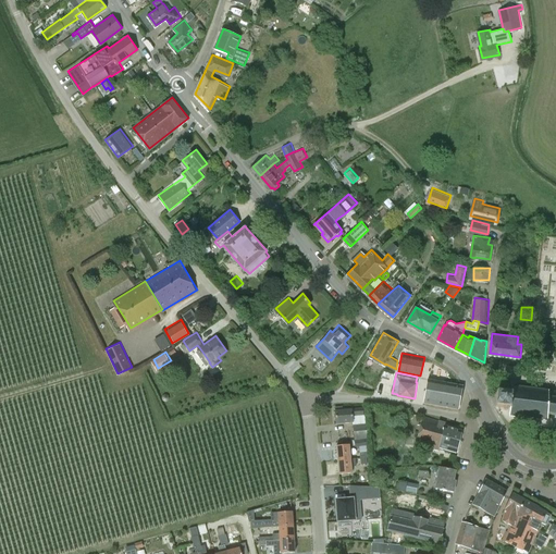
[(428,377),(424,401),(458,406),(462,383),(428,377)]
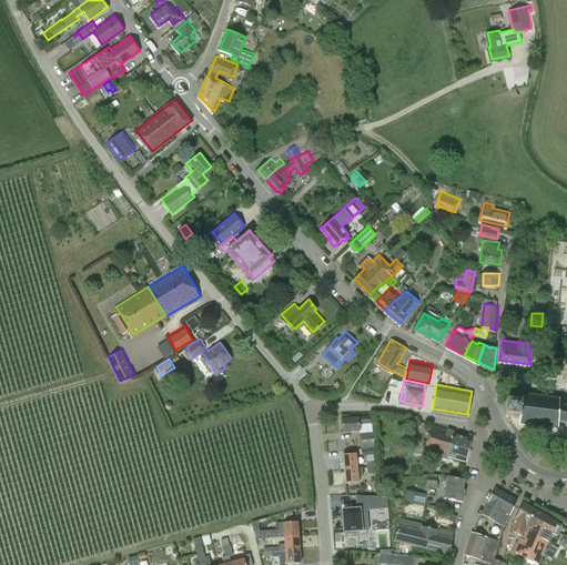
[(566,396),(523,391),(522,399),(507,397),(506,413),(520,414),(519,421),(559,425),(559,420),(566,421),(566,423),(566,396)]
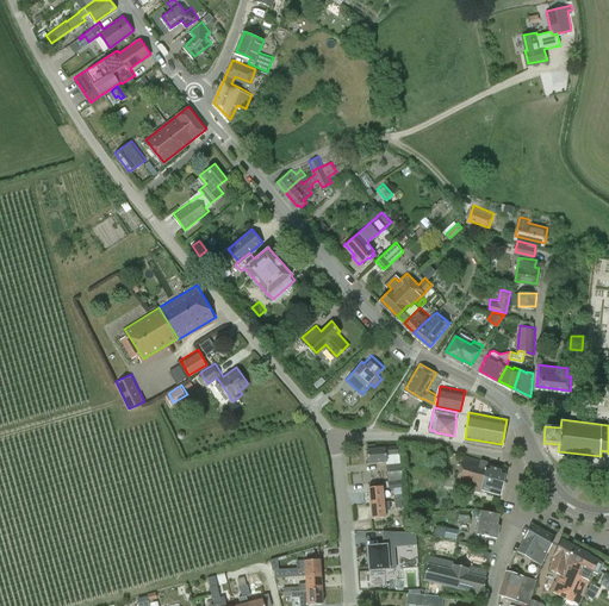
[(390,474),(391,478),(403,476),(401,451),(399,451),(398,444),(386,445),(367,447),(370,461),(387,458),(389,458),(389,463),(390,474)]
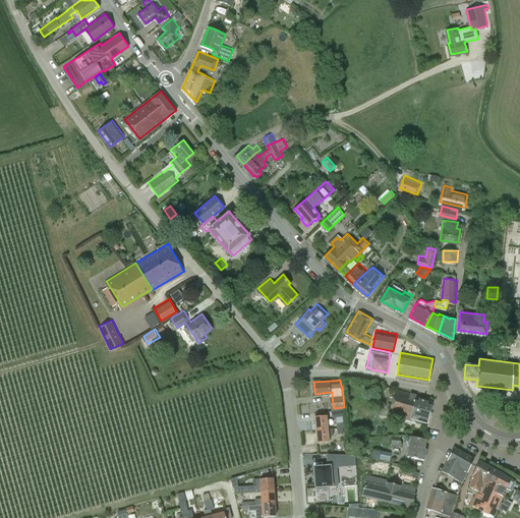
[(410,419),(411,416),(427,421),(432,400),(416,396),(417,393),(411,391),(410,391),(396,387),(389,413),(410,419)]
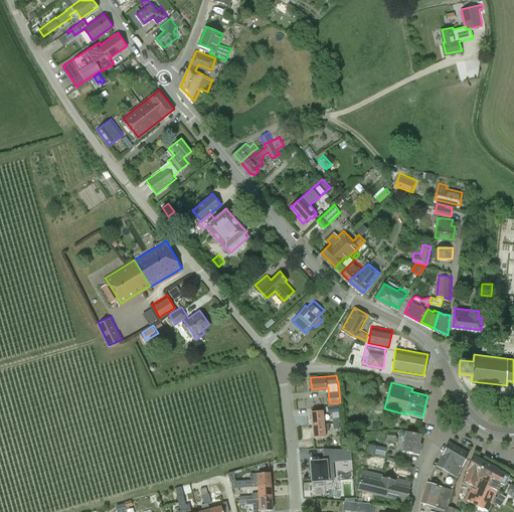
[(312,409),(313,422),(324,421),(323,408),(312,409)]
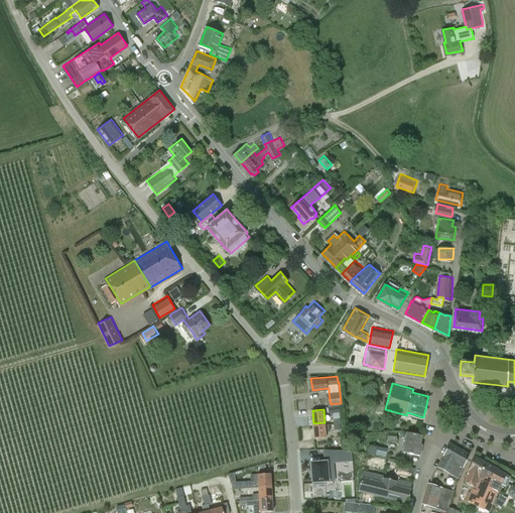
[(313,423),(314,436),(327,435),(326,429),(331,428),(330,421),(325,422),(313,423)]
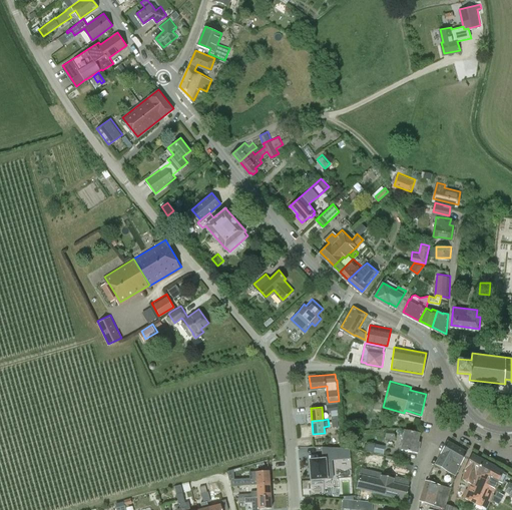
[(395,436),(395,428),(386,428),(386,435),(395,436)]
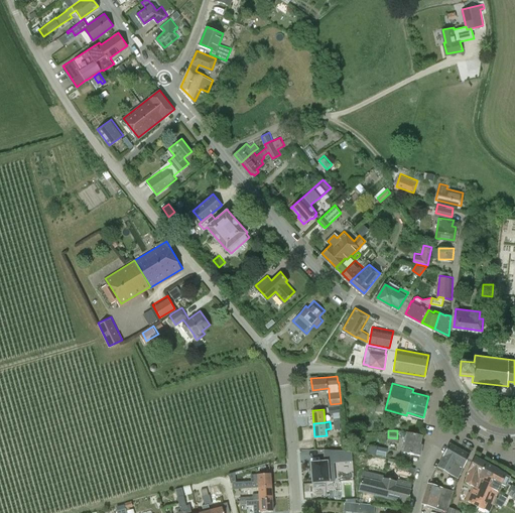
[(420,453),(422,443),(420,442),(422,433),(408,431),(404,450),(420,453)]
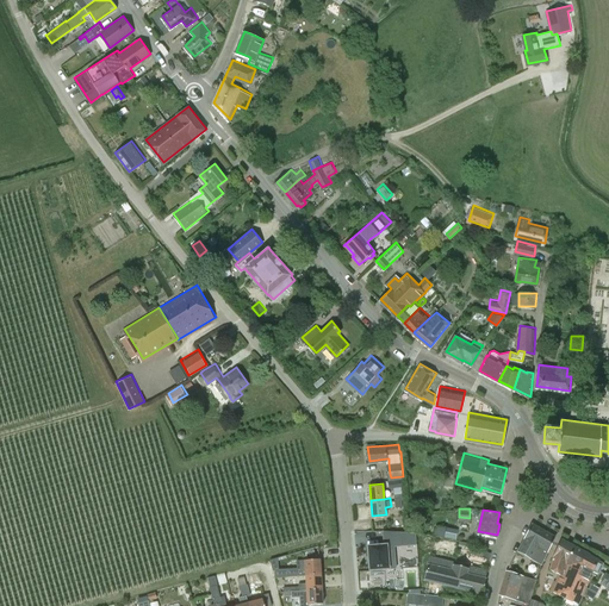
[(541,562),(548,549),(557,535),(546,529),(533,522),(524,536),(517,549),(532,556),(541,562)]
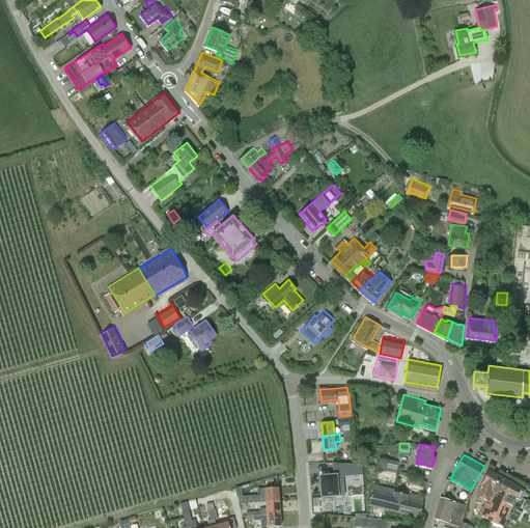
[(398,466),(399,459),(389,456),(387,464),(398,466)]
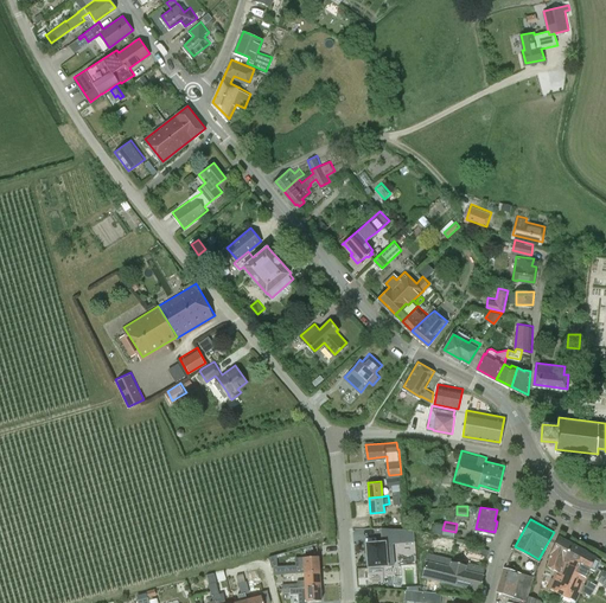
[(466,546),(469,538),(458,534),(455,543),(466,546)]
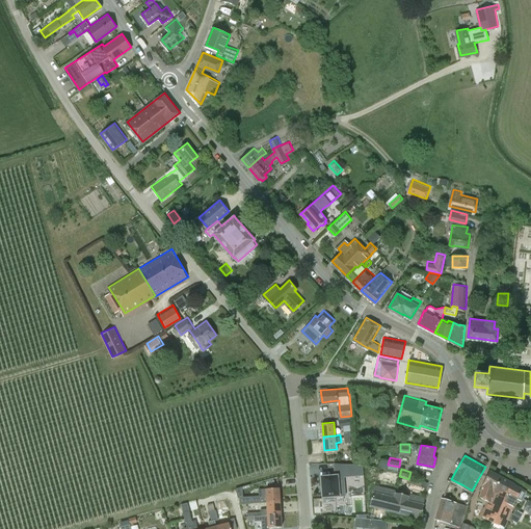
[(490,470),(482,486),(480,495),(487,498),(489,499),(494,492),(501,476),(490,470)]
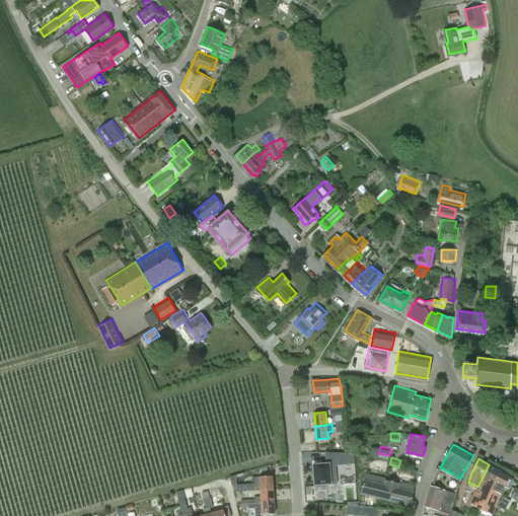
[(470,502),(482,507),(499,469),(489,464),(482,480),(477,487),(475,486),(472,493),(471,492),(467,501),(470,502)]
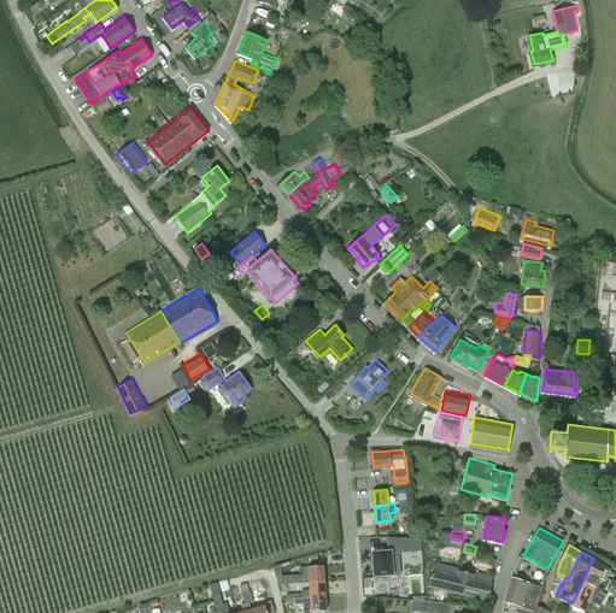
[(404,553),(374,554),(375,578),(405,577),(404,553)]
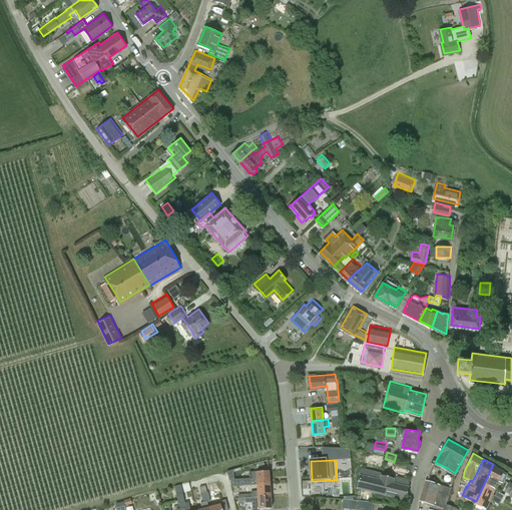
[(503,470),(493,464),(476,501),(487,506),(499,479),(504,481),(508,472),(503,470)]
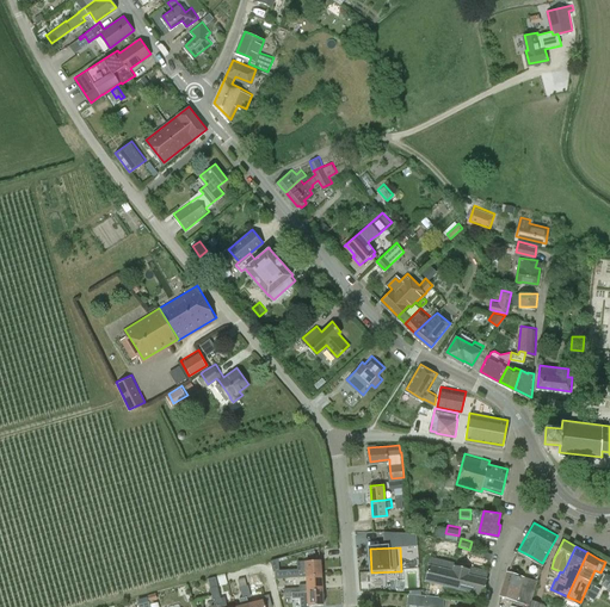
[(455,563),(455,559),(431,553),(425,578),(484,593),(487,577),(490,568),(484,567),(470,563),(469,567),(455,563)]
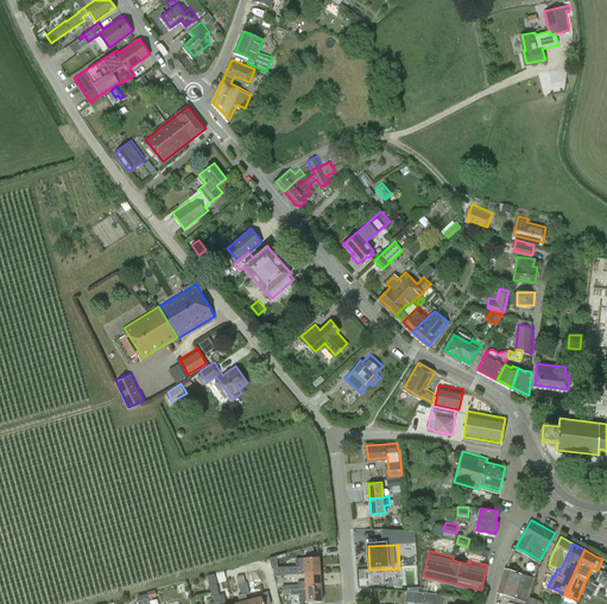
[(298,572),(305,571),(321,570),(320,555),(304,555),(304,564),(297,565),(297,564),(276,565),(277,573),(298,572)]
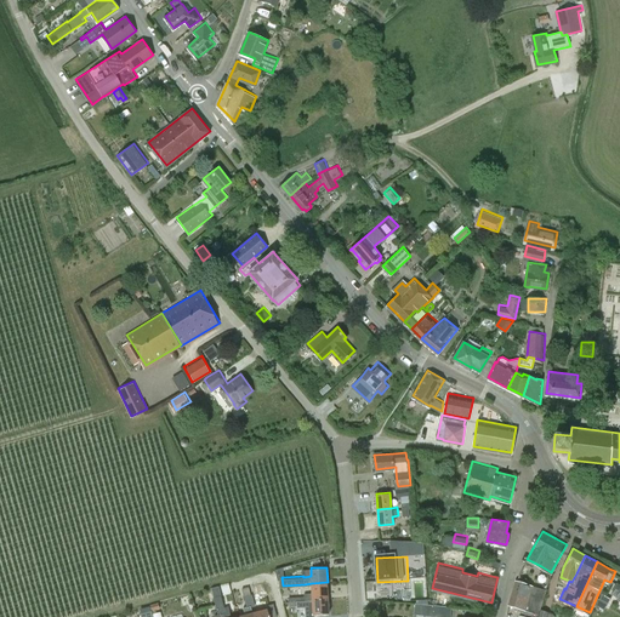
[(545,588),(517,580),(510,603),(527,609),(524,613),(533,616),(534,611),(538,612),(545,588)]
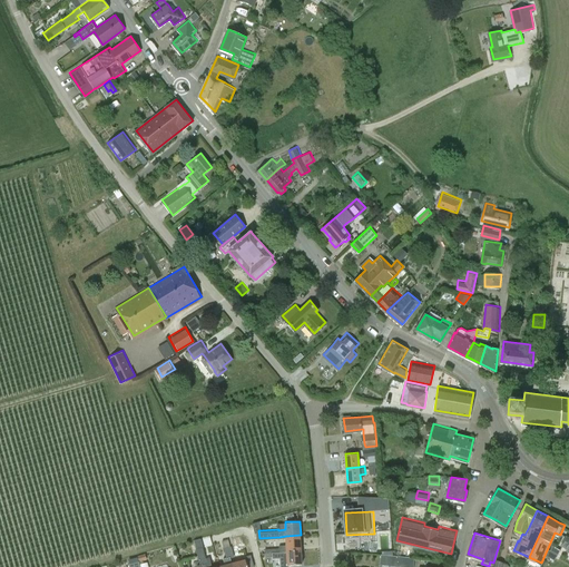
[(281,550),(287,550),(302,549),(301,535),(286,536),(286,543),(280,544),(280,546),(265,547),(266,555),(281,554),(281,550)]
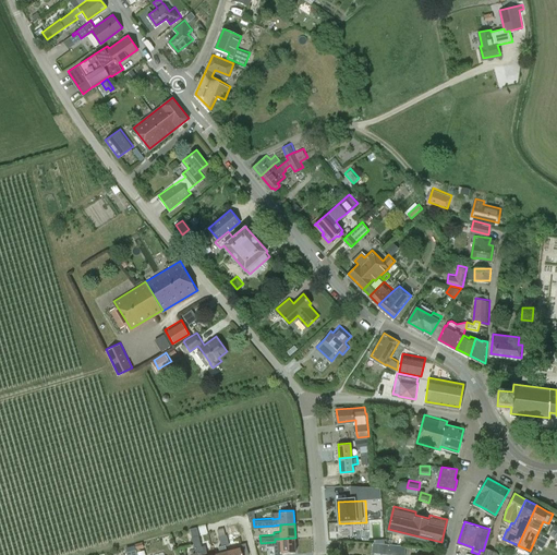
[(230,543),(227,532),(219,534),(221,544),(219,544),(220,552),(214,554),(229,554),(228,550),(227,544),(230,543)]
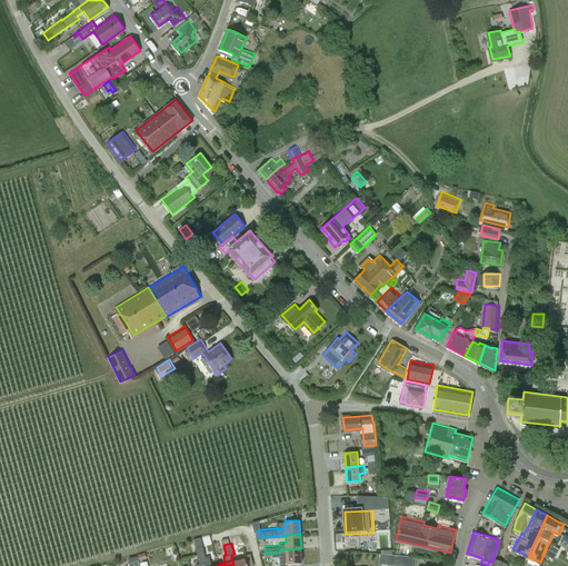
[(560,547),(552,543),(549,548),(557,552),(560,547)]
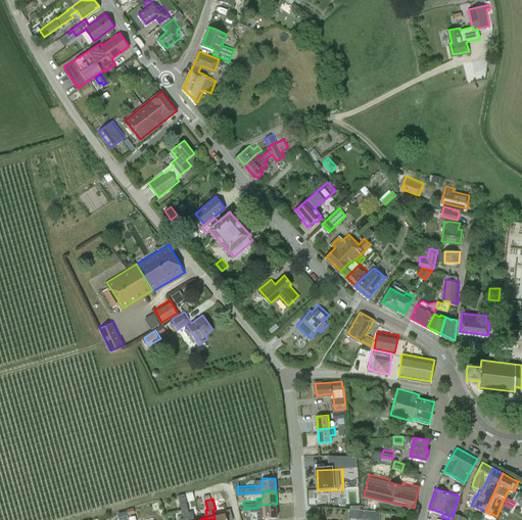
[(188,519),(200,519),(196,519),(193,509),(189,510),(187,500),(180,502),(184,516),(187,515),(188,519)]
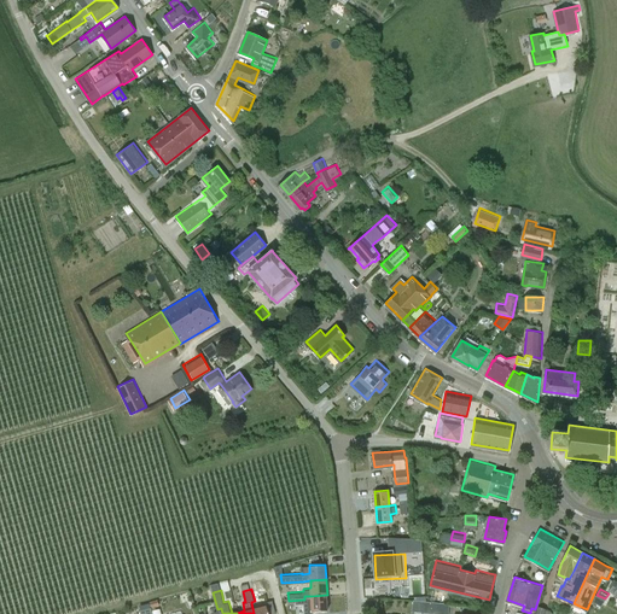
[(313,613),(313,610),(327,609),(327,595),(312,596),(312,602),(303,602),(303,613),(313,613)]
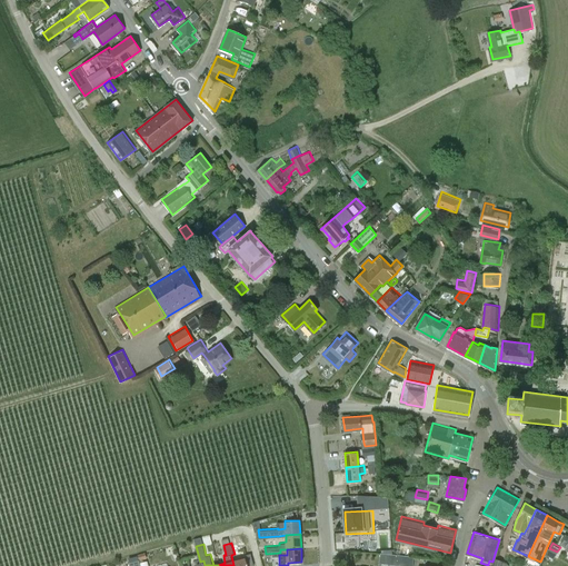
[(247,565),(248,565),(255,564),(251,552),(245,554),(246,557),(232,560),(233,565),(247,565)]
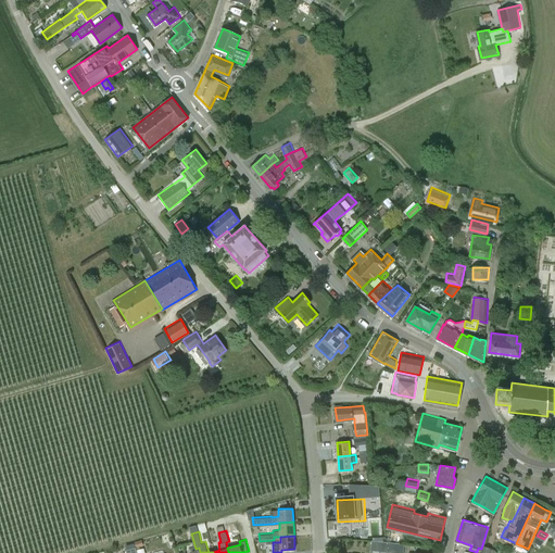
[(398,542),(373,539),(371,549),(396,552),(398,542)]
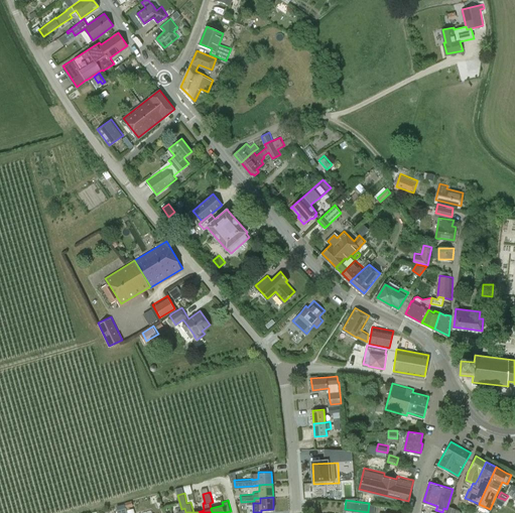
[(128,512),(127,506),(126,506),(125,502),(117,504),(118,508),(117,508),(117,512),(128,512)]
